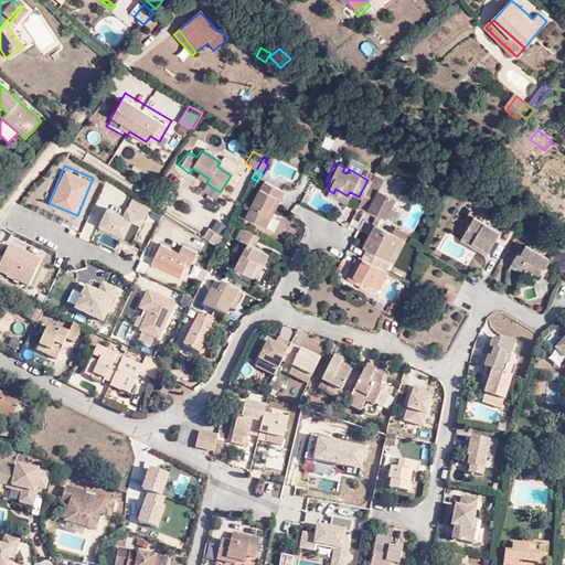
[(199,179),(206,183),(209,179),(201,173),(199,179)]
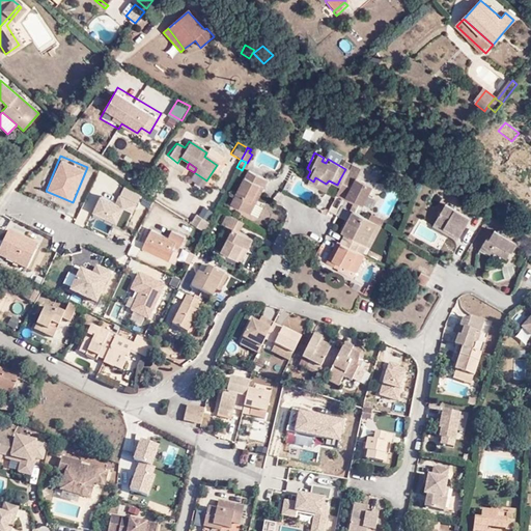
[(247,215),(252,204),(253,202),(249,200),(256,187),(260,189),(264,180),(246,171),(228,204),(247,215)]
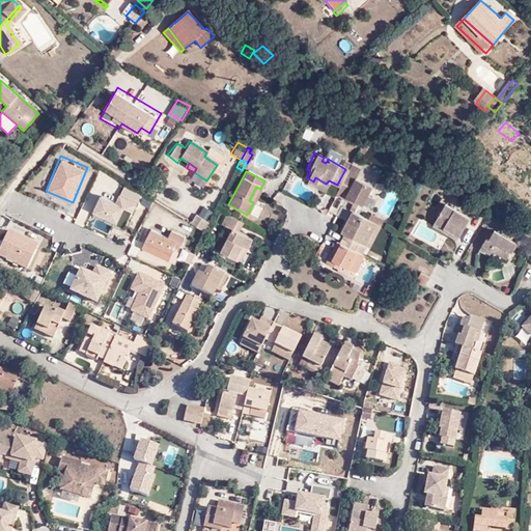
[(313,182),(307,177),(305,182),(323,191),(326,184),(315,177),(313,182)]
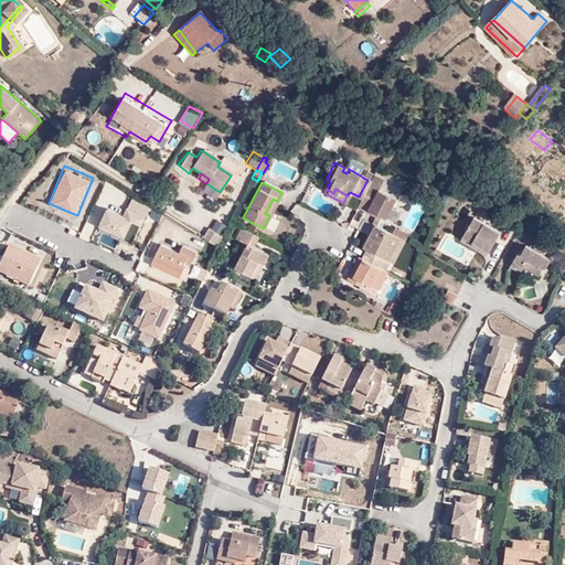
[(373,194),(362,190),(359,196),(356,200),(352,208),(360,211),(363,206),(382,216),(392,196),(376,189),(373,194)]
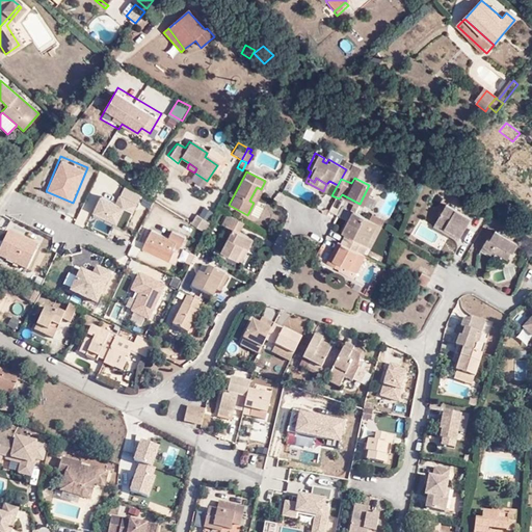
[(121,197),(138,203),(142,190),(125,185),(121,197)]
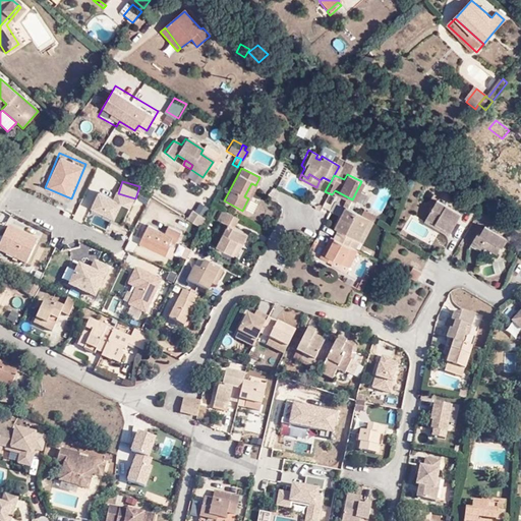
[(244,196),(248,198),(255,185),(251,183),(244,196)]
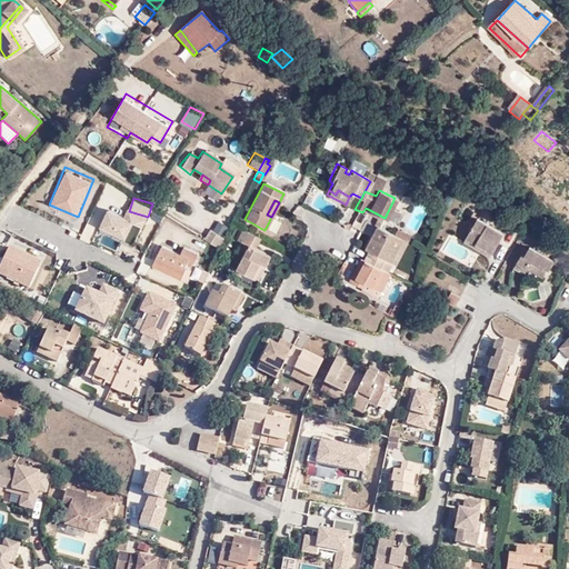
[(417,200),(405,225),(418,230),(430,207),(417,200)]
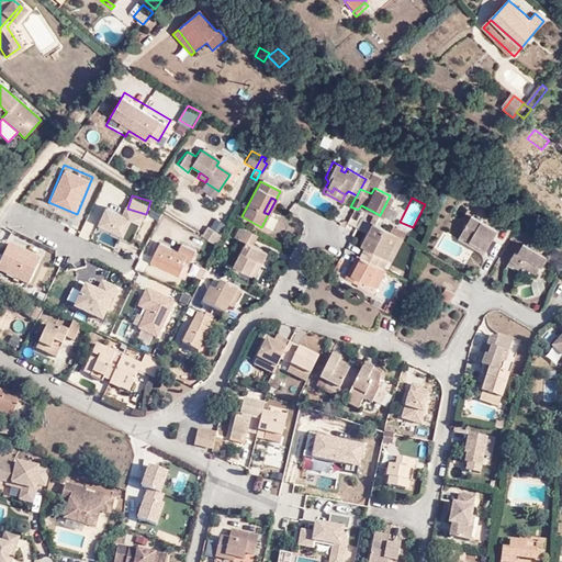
[(125,235),(135,215),(111,202),(100,222),(125,235)]
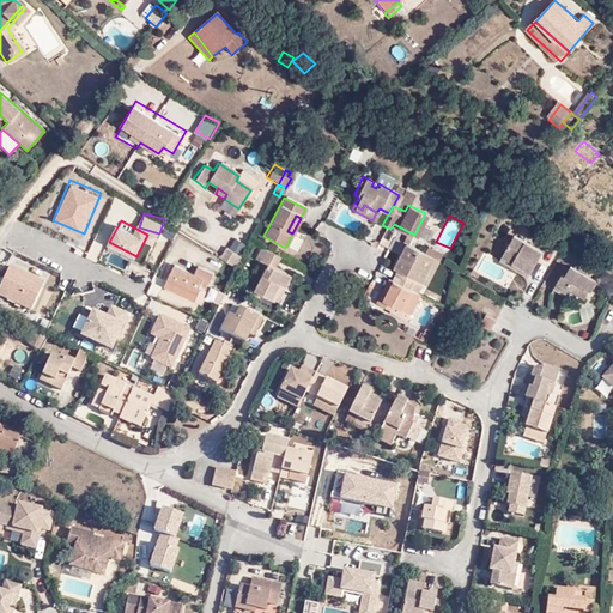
[(408,246),(414,235),(394,224),(390,229),(402,235),(399,241),(404,243),(408,246)]
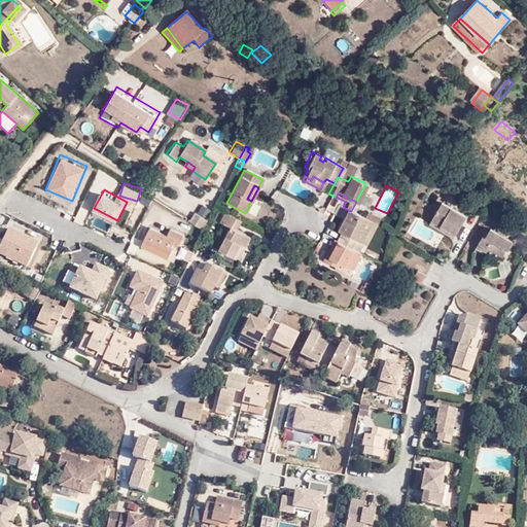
[(258,207),(250,203),(245,213),(253,216),(258,207)]
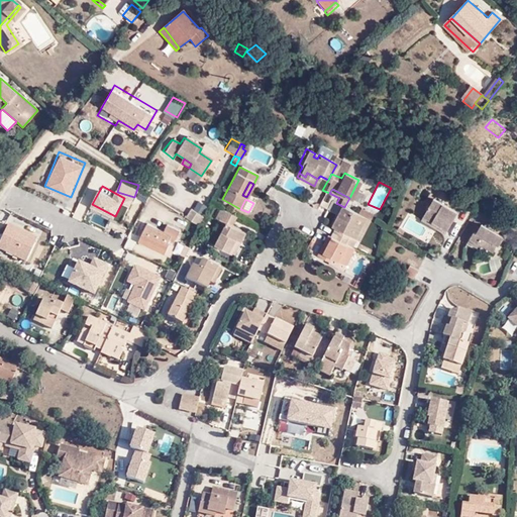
[(435,225),(432,230),(440,235),(453,213),(429,200),(419,216),(435,225)]
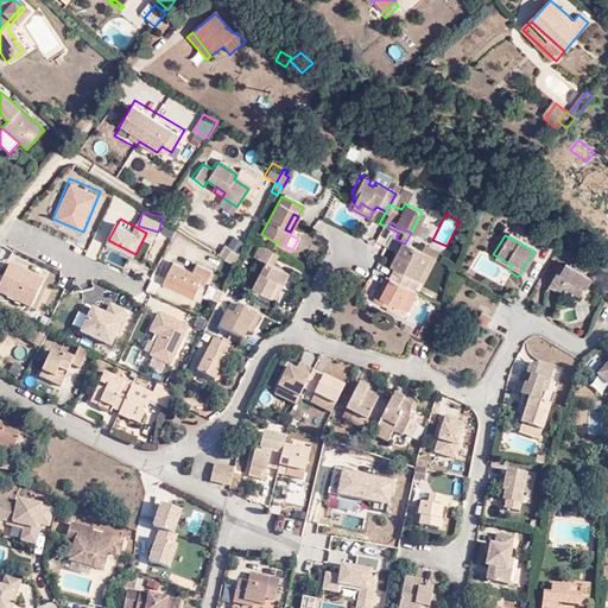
[(409,277),(415,280),(426,255),(405,244),(400,241),(387,264),(391,268),(386,276),(404,286),(409,277)]
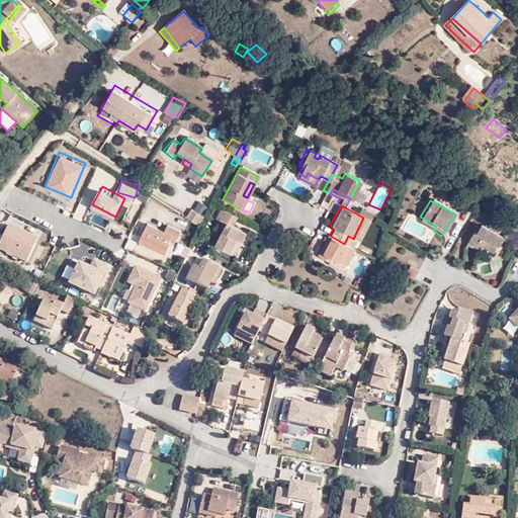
[(234,216),(220,208),(213,220),(224,224),(212,245),(228,252),(235,241),(239,242),(244,233),(230,224),(234,216)]
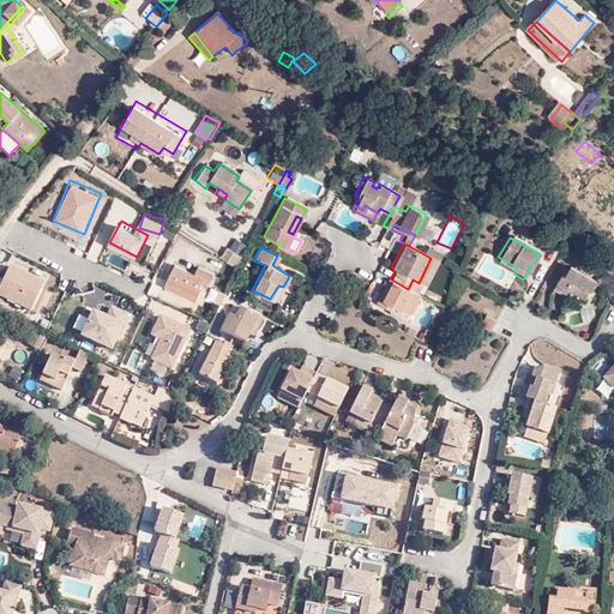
[(224,248),(223,250),(218,258),(235,269),(239,260),(241,257),(224,248)]
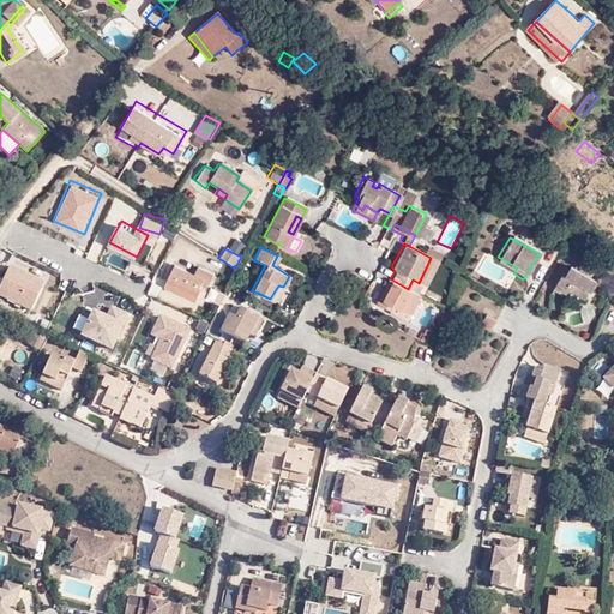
[(495,263),(513,274),(517,268),(498,257),(495,263)]
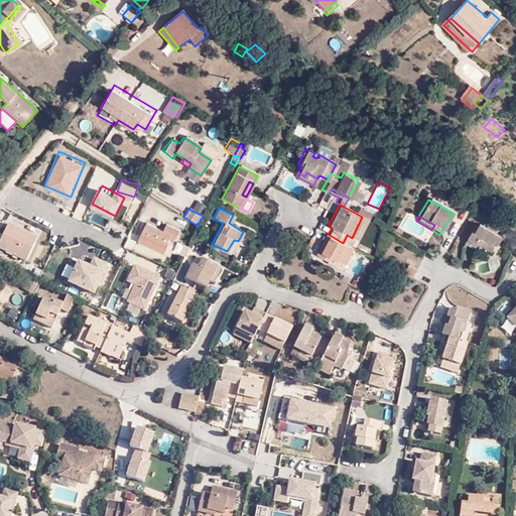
[(356,241),(368,220),(362,217),(352,238),(356,241)]
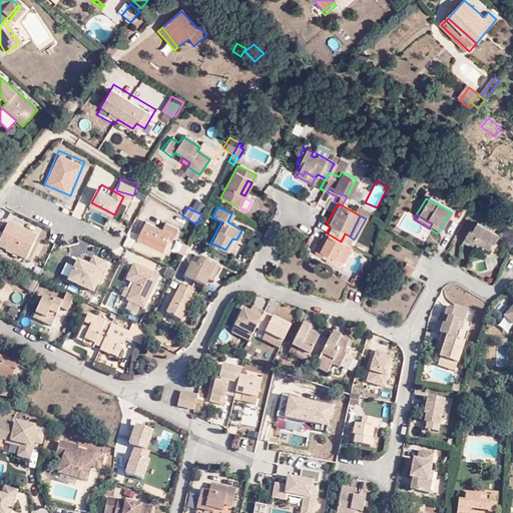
[(0,247),(27,260),(38,232),(8,220),(0,238),(0,247)]
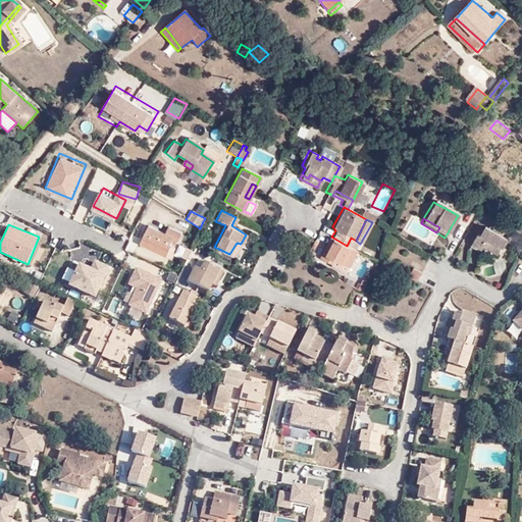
[(162,233),(145,225),(136,243),(162,255),(170,238),(175,241),(178,235),(166,226),(162,233)]
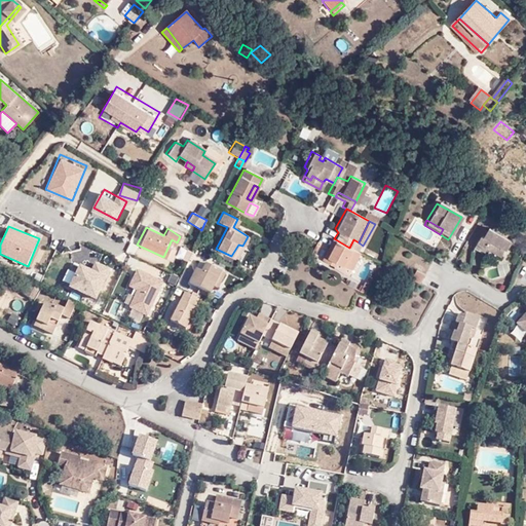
[(503,251),(508,242),(486,229),(480,237),(479,236),(472,248),(481,252),(484,249),(497,257),(501,250),(503,251)]
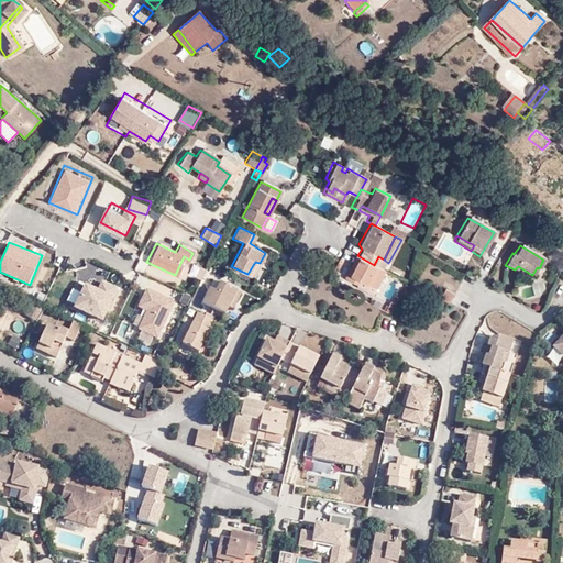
[(372,288),(382,269),(378,268),(374,265),(357,255),(354,254),(348,266),(352,268),(345,280),(352,285),(355,279),(372,288)]
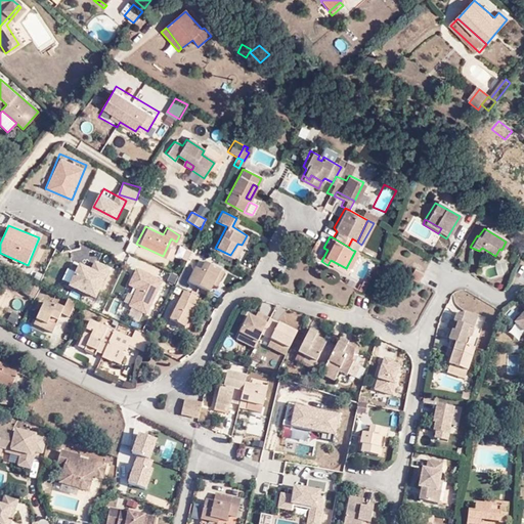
[(352,250),(357,242),(352,238),(348,247),(352,250)]
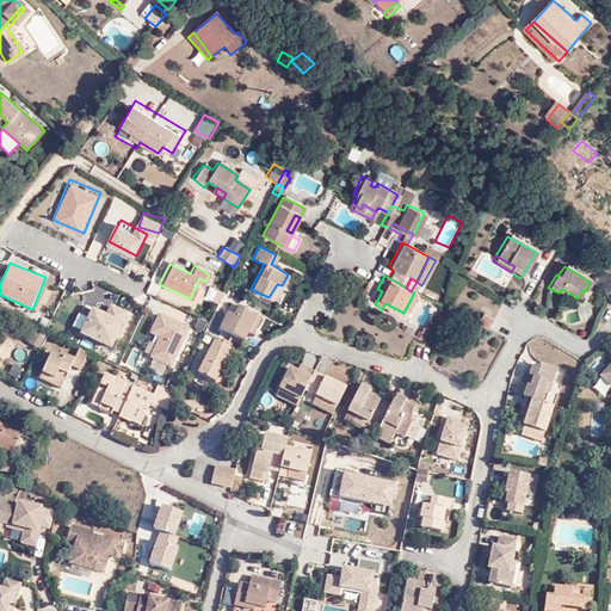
[(277,284),(269,297),(275,301),(282,285),(277,284)]
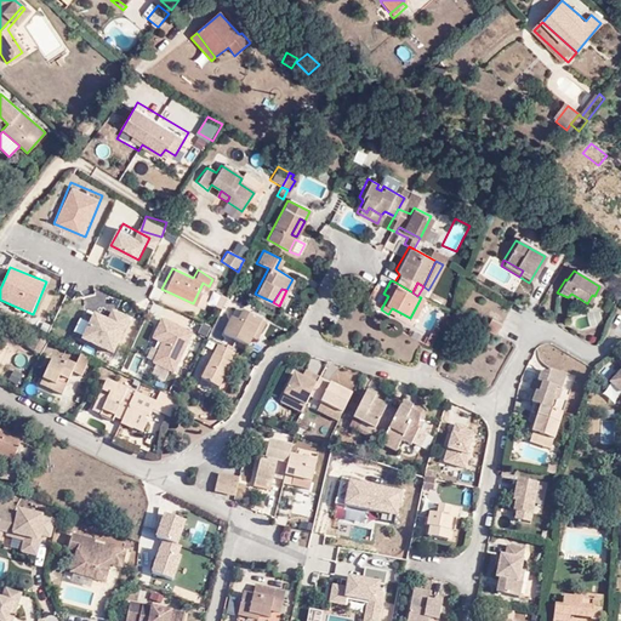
[(376,307),(381,309),(388,296),(383,294),(376,307)]
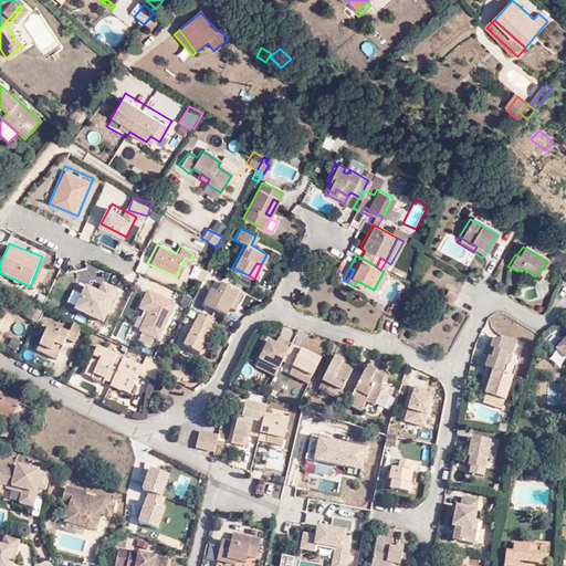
[(71,306),(105,322),(119,289),(103,281),(100,287),(83,280),(71,306)]
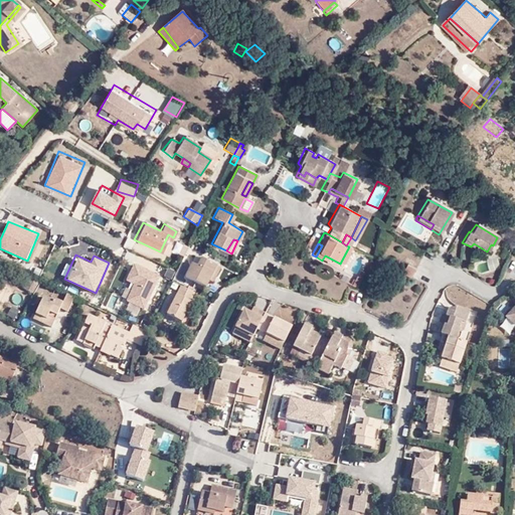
[(195,268),(198,259),(193,256),(189,264),(195,268)]
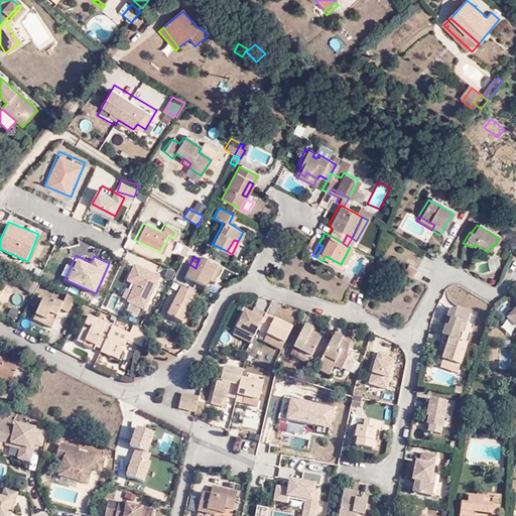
[(492,271),(502,269),(500,257),(489,259),(492,271)]
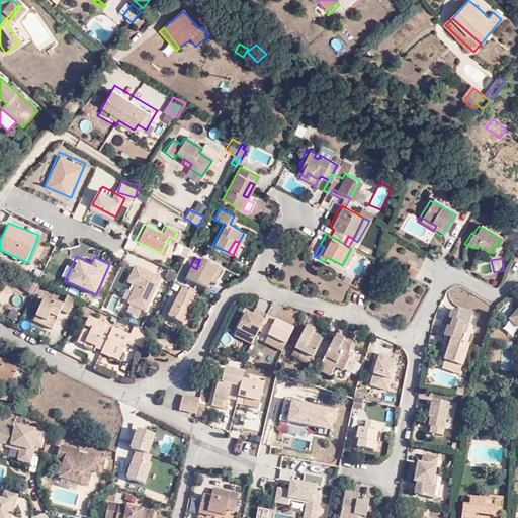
[(220,270),(199,260),(196,269),(190,265),(182,279),(203,290),(207,282),(210,276),(214,278),(220,270)]
